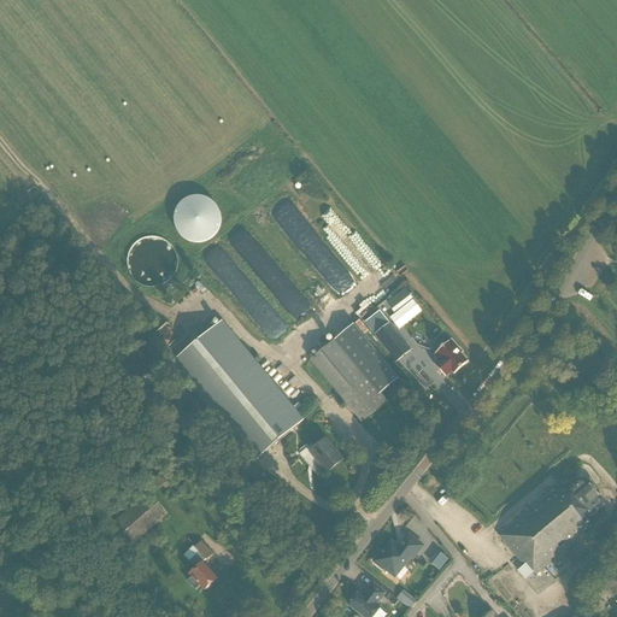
[(133,250),(146,288),(178,276),(165,239),(133,250)]
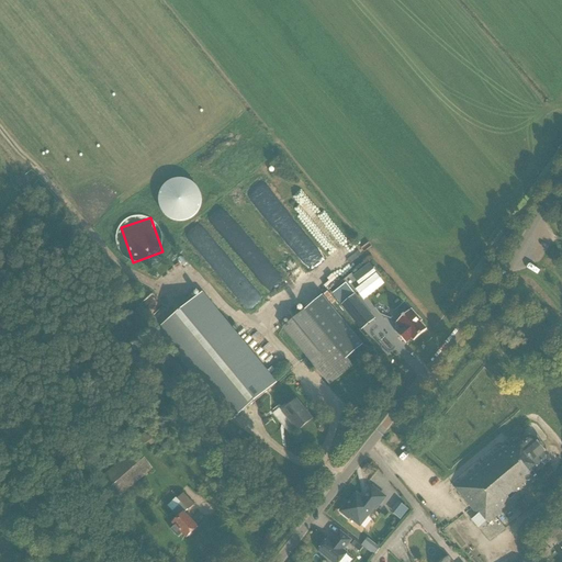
[(314,271),(324,257),(308,247),(299,260),(314,271)]
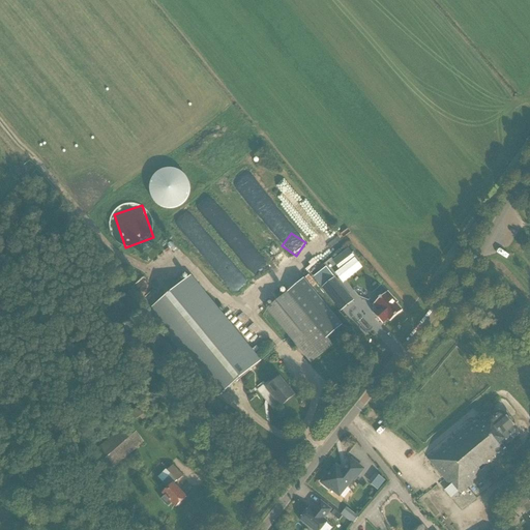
[(234,299),(249,287),(228,258),(212,270),(234,299)]
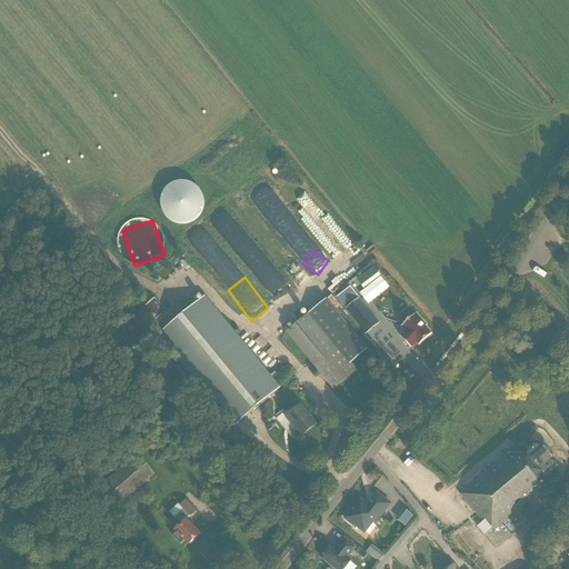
[(336,298),(366,335),(379,323),(350,287),(336,298)]
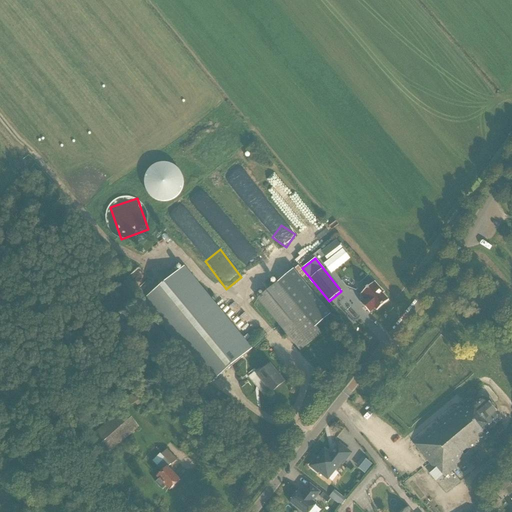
[(183,268),(144,301),(202,372),(215,362),(224,373),(251,350),(183,268)]
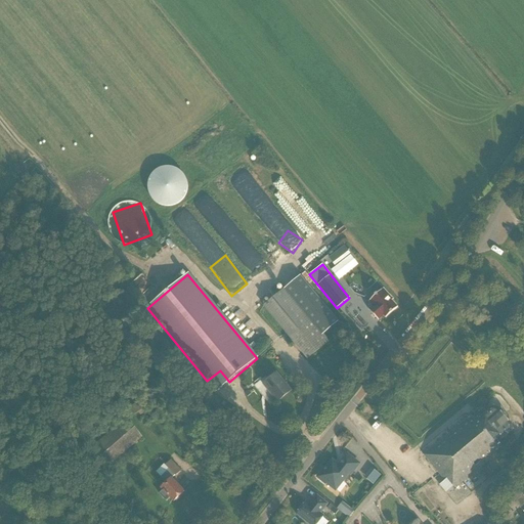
[(339,322),(301,276),(264,306),(308,359),(330,342),(323,335),(339,322)]
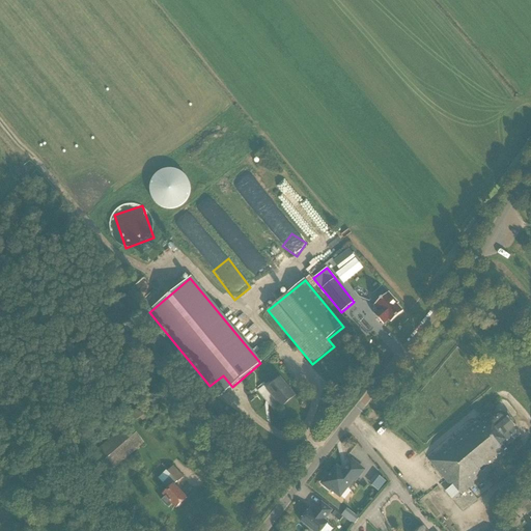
[(402,311),(397,305),(398,303),(388,291),(373,305),(376,310),(373,313),(383,325),(389,319),(391,322),(402,311)]
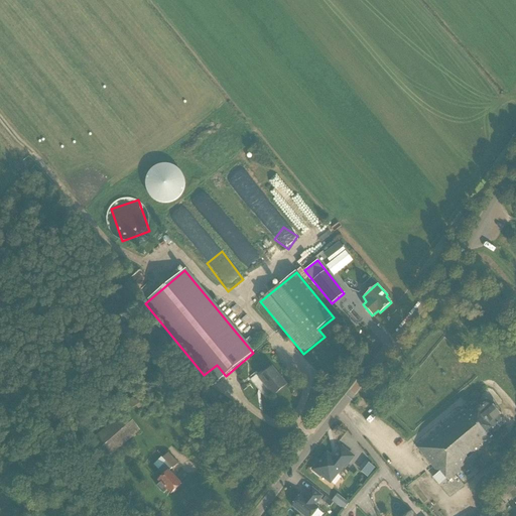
[(327,368),(332,372),(340,364),(336,360),(327,368)]
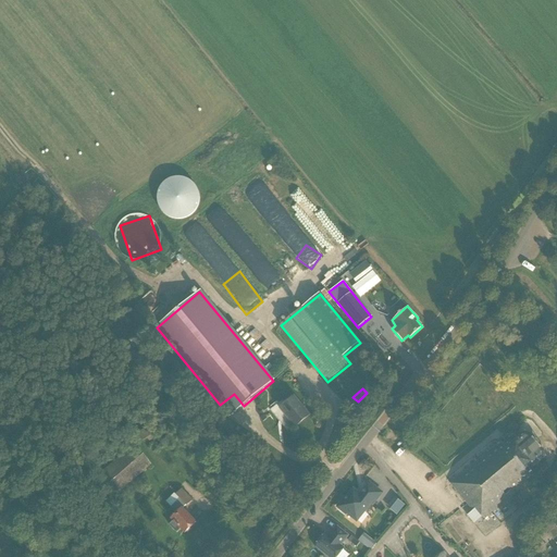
[(296,399),(291,405),(288,403),(281,409),(286,416),(287,415),(297,425),(295,426),(295,428),(310,416),(296,399)]
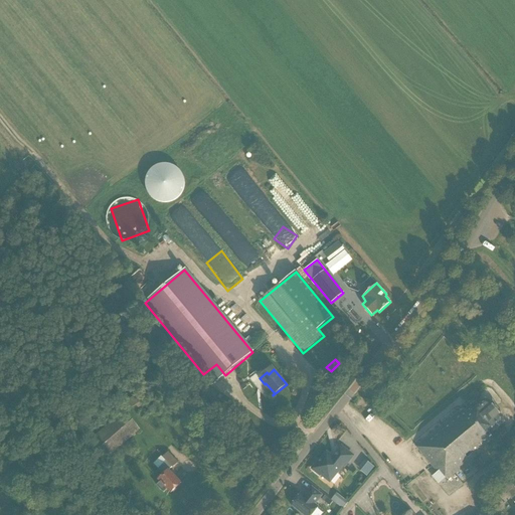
[(504,421),(503,417),(500,414),(496,412),(494,409),(493,405),(490,402),(486,400),(474,409),(471,405),(465,410),(464,408),(416,448),(438,473),(440,471),(448,480),(477,456),(475,454),(496,437),(493,433),(504,422),(504,421)]
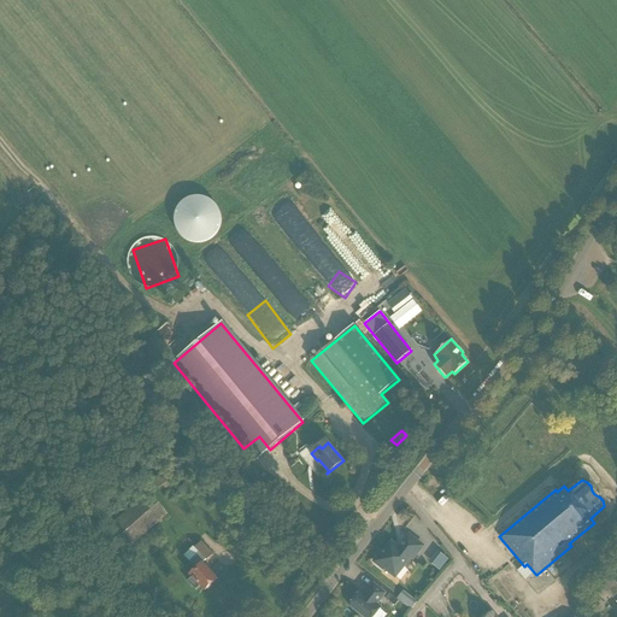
[(150,492),(104,532),(123,553),(169,513),(150,492)]
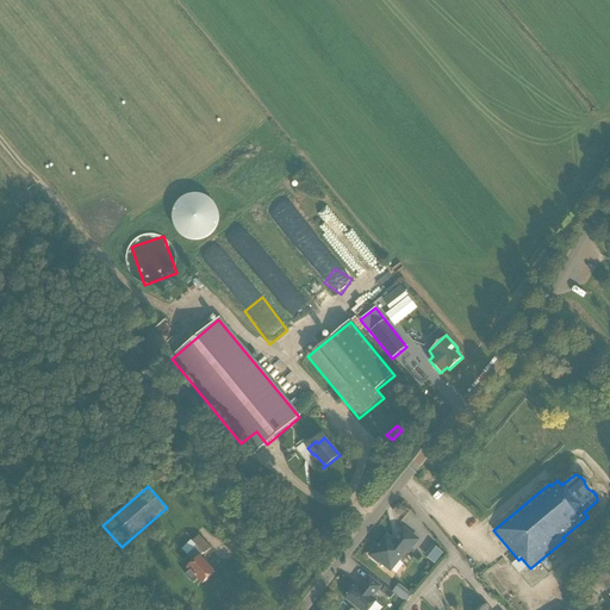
[(398,540),(402,542),(398,546),(387,537),(379,547),(378,546),(369,556),(380,564),(381,562),(391,571),(405,552),(408,554),(418,541),(405,530),(398,540)]
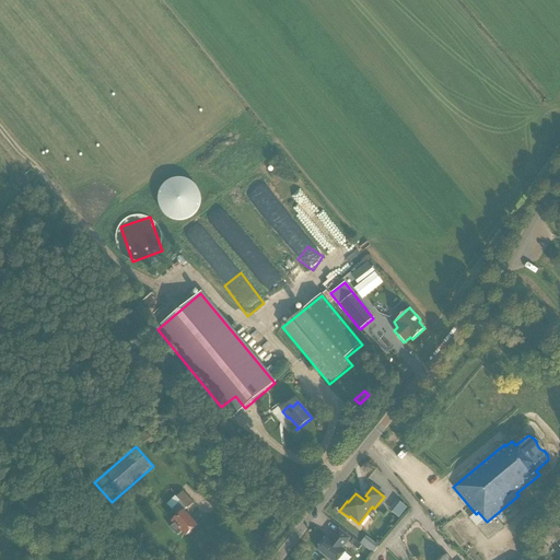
[(183,492),(177,498),(181,502),(172,511),(178,516),(172,522),(174,525),(171,528),(178,536),(182,533),(186,536),(187,535),(189,535),(191,533),(193,531),(197,525),(184,512),(187,509),(194,503),(183,492)]
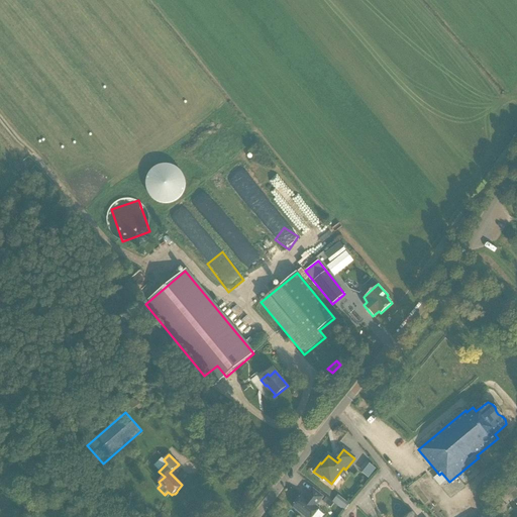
[(504,464),(488,478),(497,488),(501,484),(505,489),(511,484),(507,479),(512,475),(504,464)]
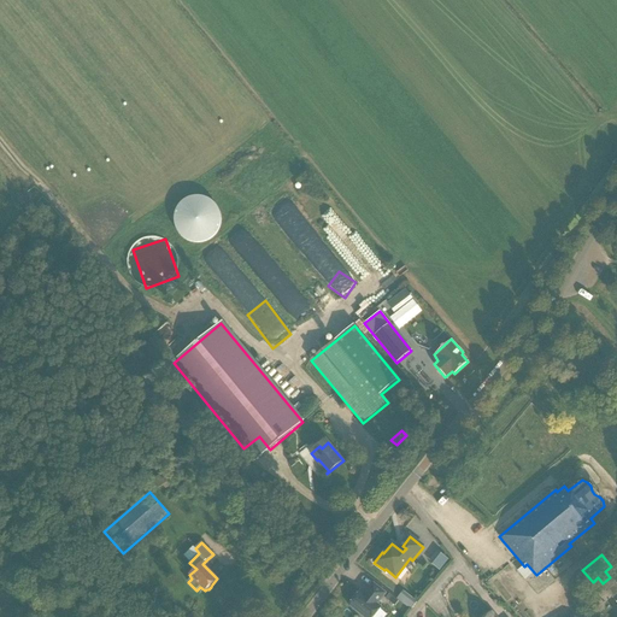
[(365,595),(360,591),(350,606),(363,616),(374,616),(382,607),(378,605),(387,594),(375,585),(365,595)]
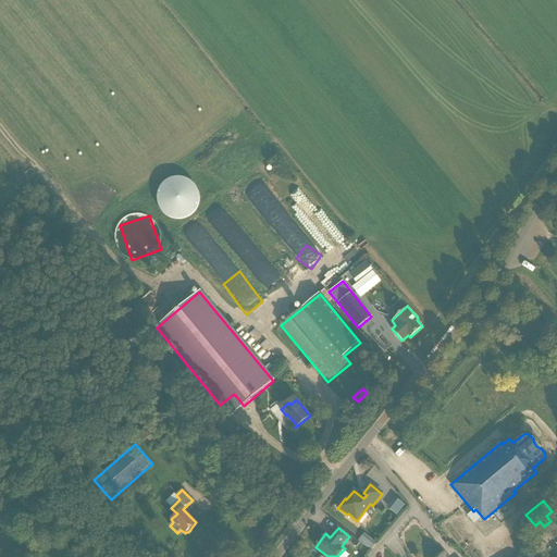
[(358,541),(371,549),(376,543),(363,533),(358,541)]
